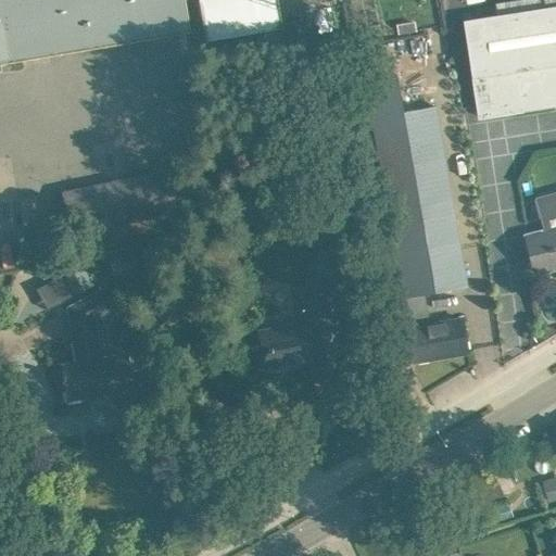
[(185,0),(0,0),(0,70),(1,70),(0,63),(190,32),(185,0)]
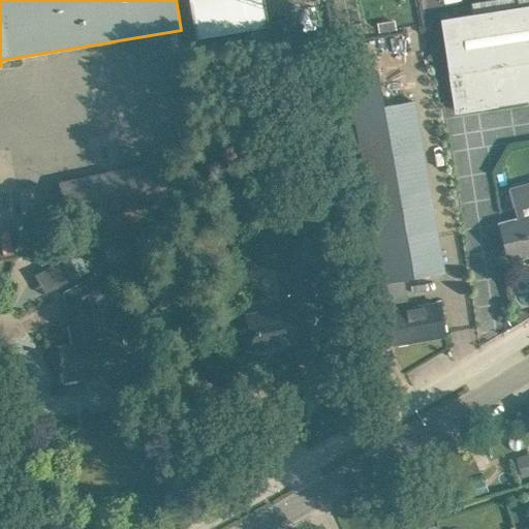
[(263,0),(188,0),(195,38),(269,26),(263,0)]
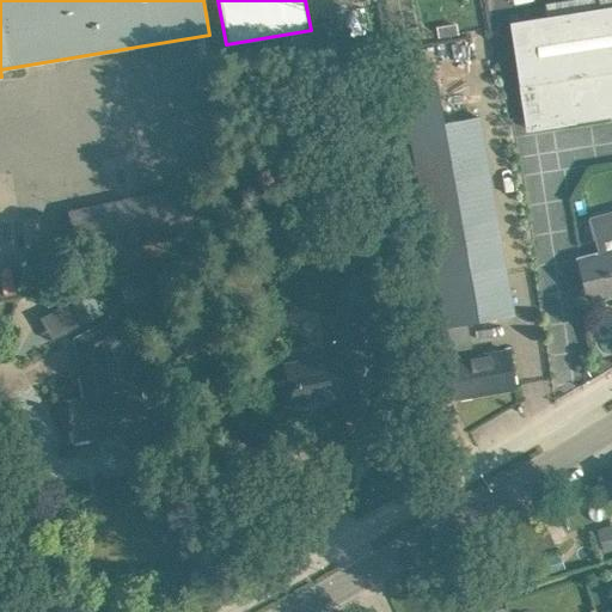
[(611,0),(598,0),(600,8),(506,24),(522,129),(611,115),(611,0)]
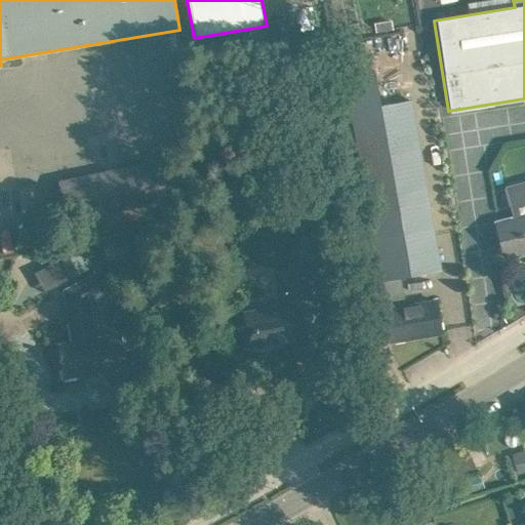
[(341,56),(351,110),(391,341),(414,337),(414,335),(440,331),(440,333),(441,333),(436,300),(404,306),(399,277),(441,270),(410,99),(378,105),(367,41),(347,44),(349,55),(341,56)]
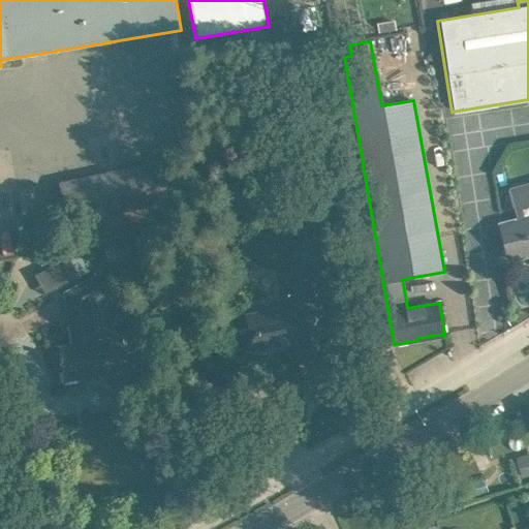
[(103,215),(168,201),(159,161),(59,183),(71,241),(107,232),(103,215)]
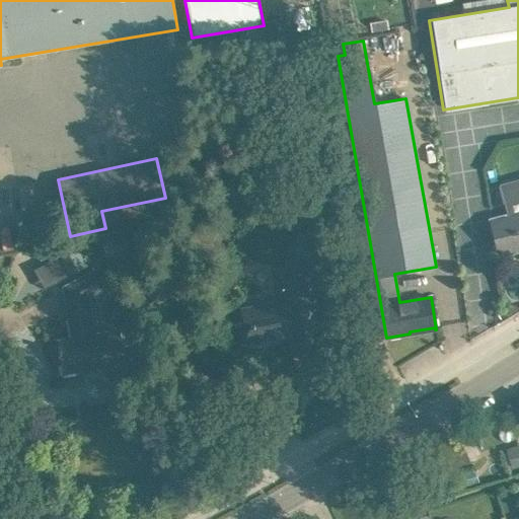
[(518,180),(500,186),(507,213),(505,213),(506,217),(492,221),(500,254),(518,248),(518,180)]
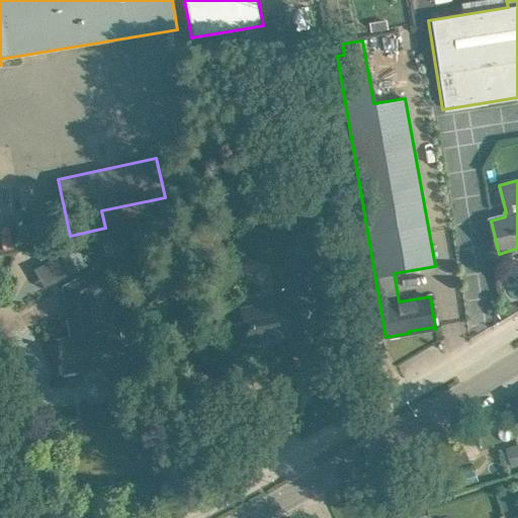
[(359,198),(344,200),(348,223),(363,220),(359,198)]
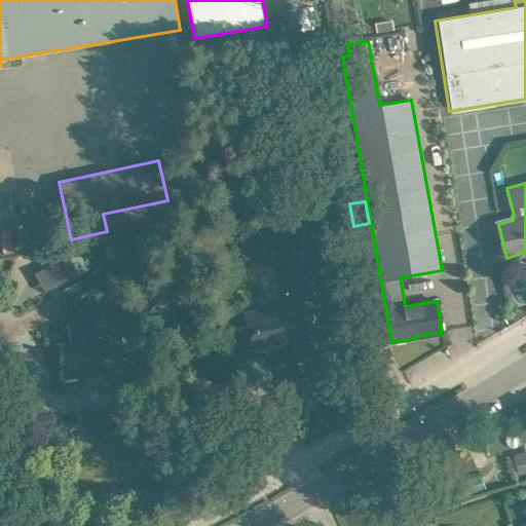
[(134,231),(123,234),(127,249),(138,247),(134,231)]
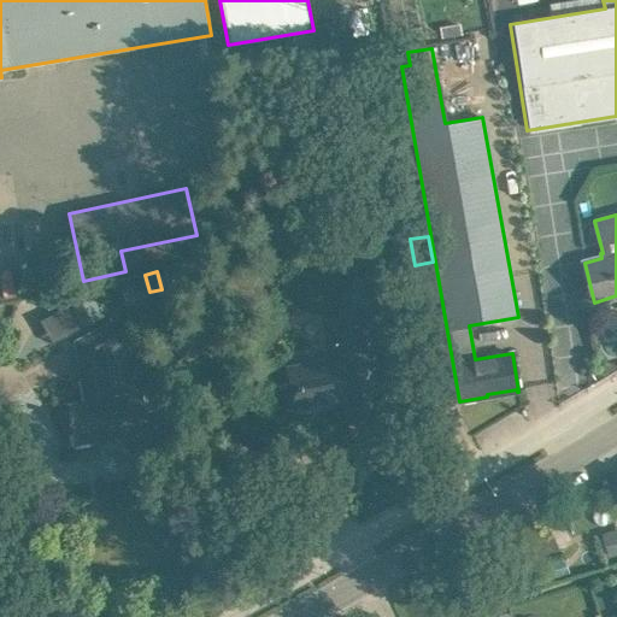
[(89,293),(69,304),(82,328),(103,316),(89,293)]
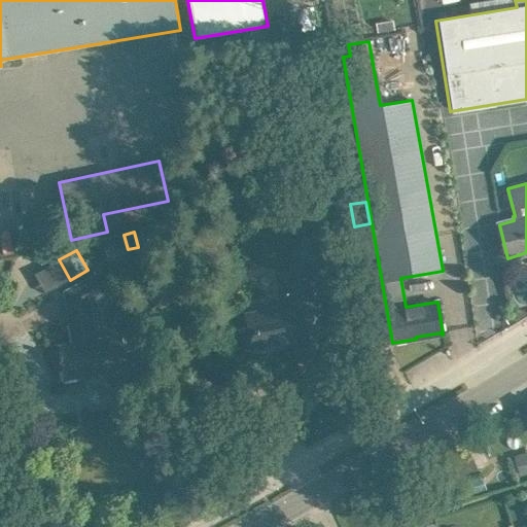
[(73,344),(59,346),(61,356),(59,356),(60,360),(62,360),(65,379),(82,376),(82,373),(107,367),(108,371),(126,369),(121,348),(119,335),(97,339),(91,301),(101,294),(92,277),(77,285),(65,292),(73,344)]
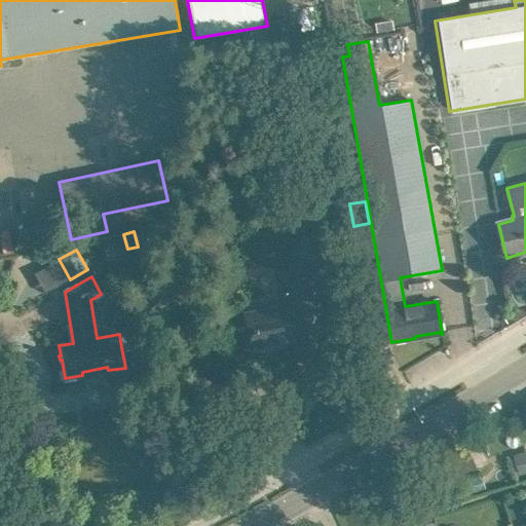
[(315,286),(293,290),(282,292),(284,306),(246,313),(243,299),(242,299),(248,330),(252,350),(293,342),(296,360),(305,358),(328,353),(324,333),(315,286)]
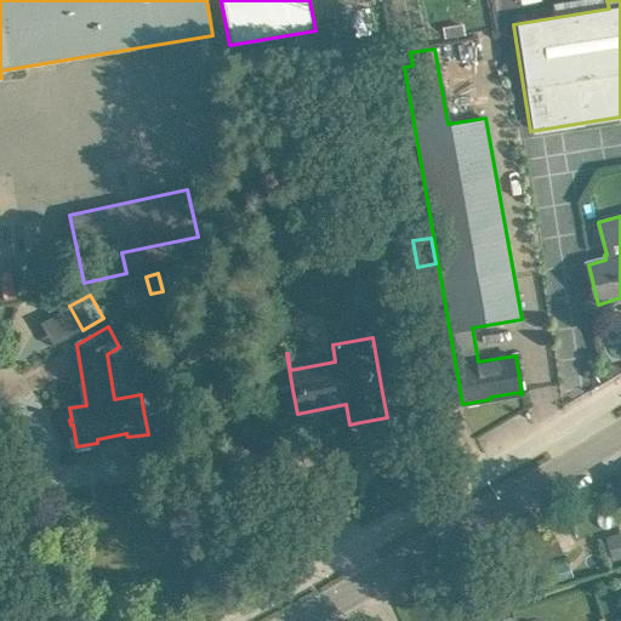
[(508,417),(489,423),(496,446),(517,440),(508,417)]
